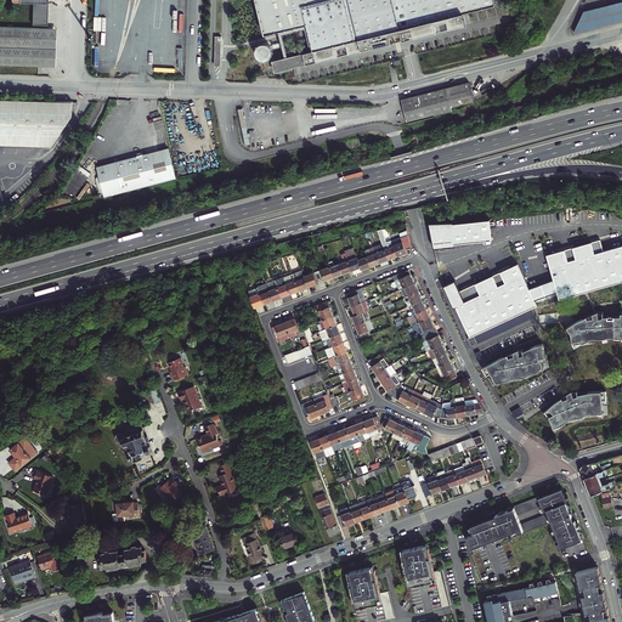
[(49,7),(47,0),(20,0),(21,4),(35,5),(35,24),(47,24),(49,7)]
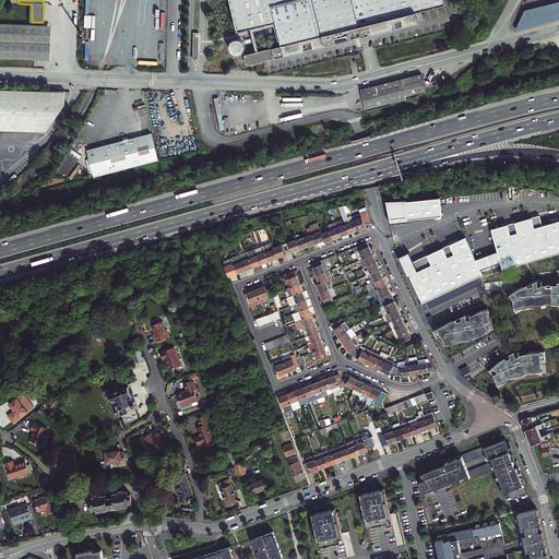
[(277,22),(284,46),(418,11),(444,6),(444,3),(443,0),(230,0),(239,32),(251,28),(277,22)]
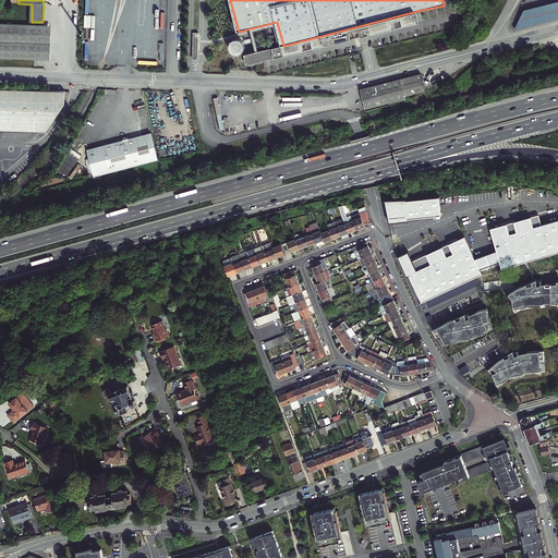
[(557,1),(523,11),(516,29),(557,20),(557,1)]
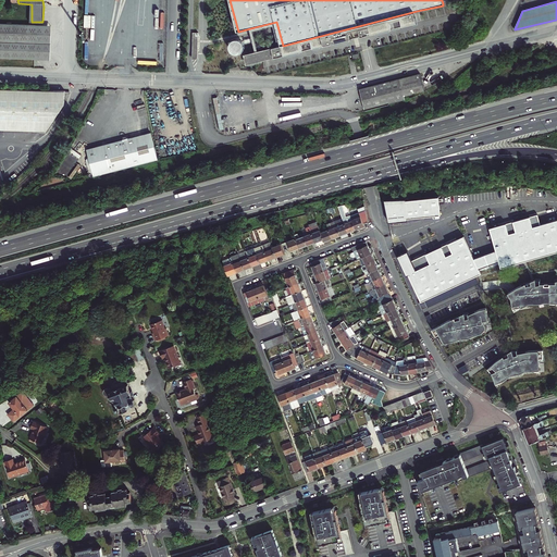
[(419,21),(417,11),(283,46),(276,22),(250,28),(252,35),(257,52),(245,54),(246,60),(247,64),(262,61),(272,59),(270,51),(283,48),(285,56),(419,21)]
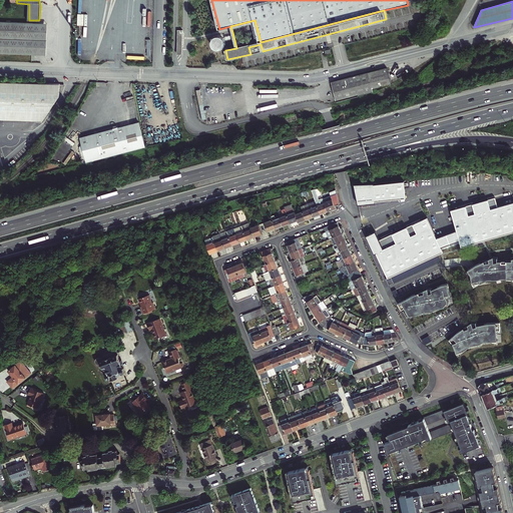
[(28,23),(0,21),(0,53),(32,54),(45,55),(46,24),(28,23)]
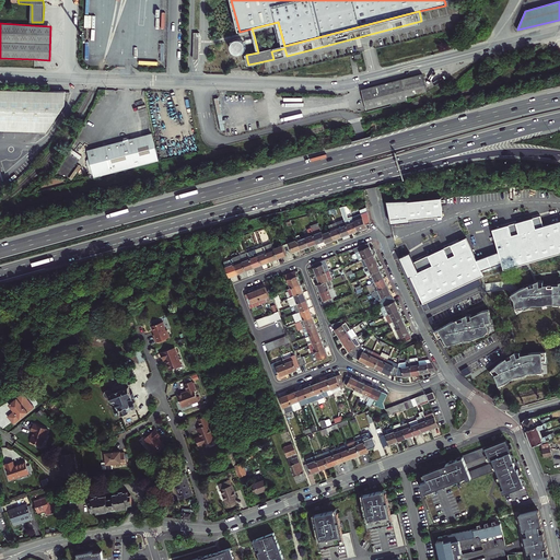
[(273,59),(287,56),(284,48),(271,51),(273,59)]
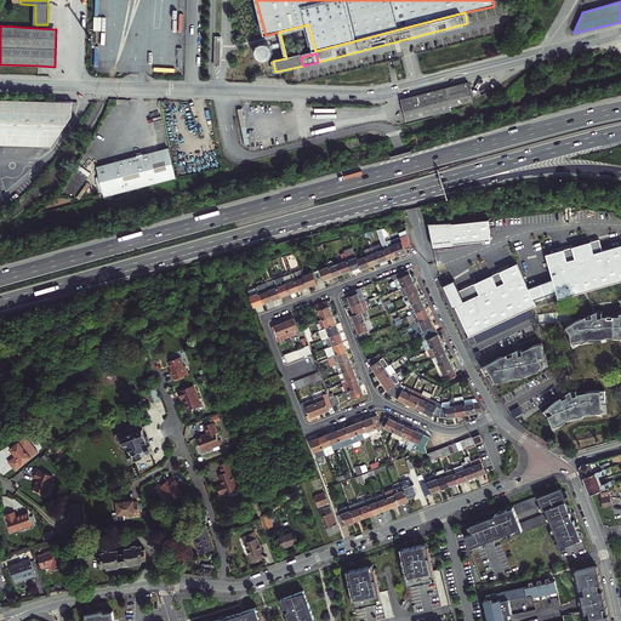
[(400,100),(406,124),(453,112),(451,108),(473,103),(468,83),(400,100)]
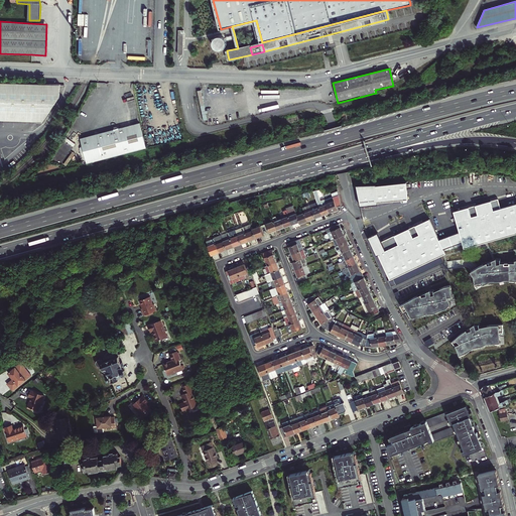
[(61,91),(61,83),(0,81),(0,119),(44,122),(52,109),(60,97),(61,91)]
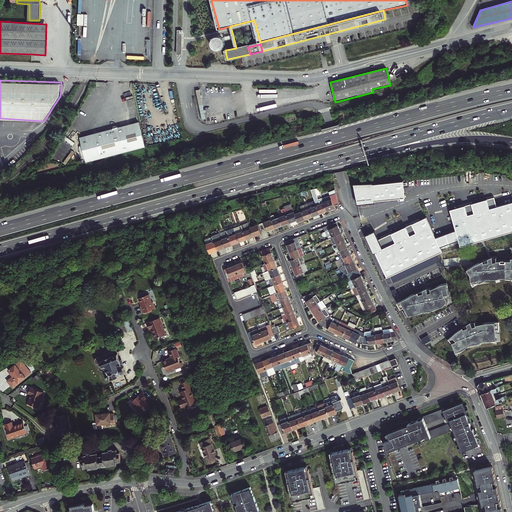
[(176,86),(181,117),(186,116),(181,85),(176,86)]
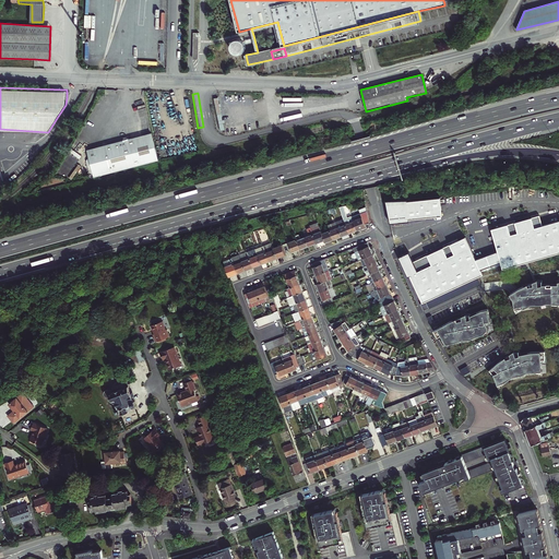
[(90,149),(93,163),(88,164),(91,173),(95,171),(96,176),(159,159),(155,142),(152,132),(90,149)]
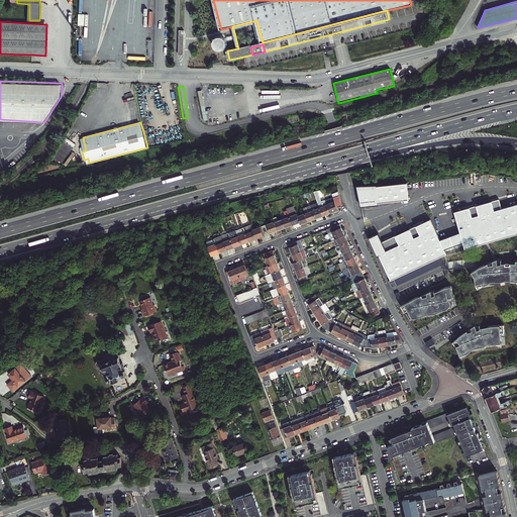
[(377,185),(356,186),(360,204),(360,207),(379,205),(379,203),(409,200),(407,183),(377,186),(377,185)]
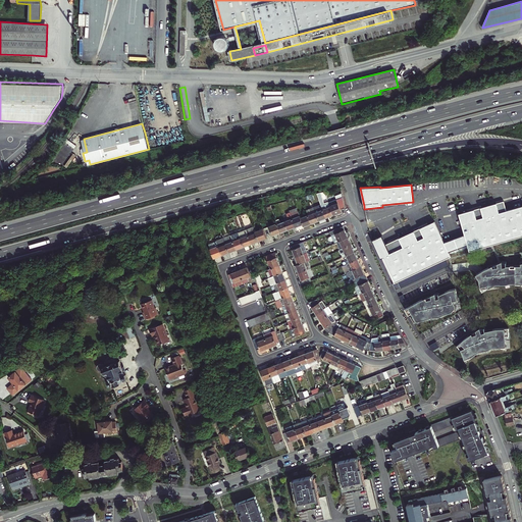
[(343,196),(336,198),(341,209),(345,207),(343,196)]
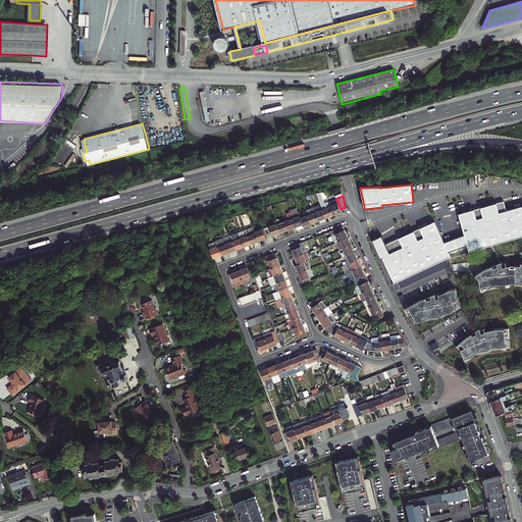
[(336,198),(328,201),(333,215),(342,212),(341,209),(336,198)]
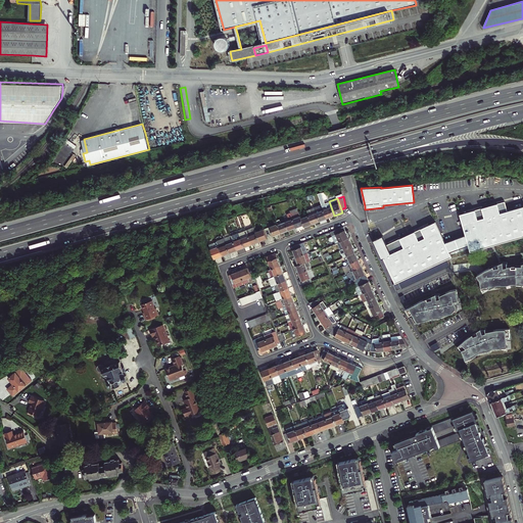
[(334,216),(329,201),(329,200),(322,203),(327,219),(334,216)]
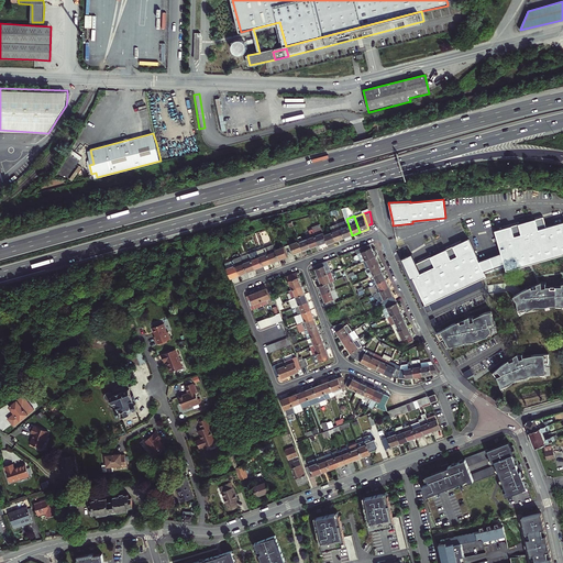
[(562,254),(562,221),(545,227),(543,217),(495,231),(501,253),(479,262),(468,239),(417,263),(412,254),(401,258),(411,278),(420,298),(423,306),(427,312),(432,310),(429,302),(481,279),(486,276),(486,275),(484,272),(505,264),(506,268),(506,271),(562,254)]
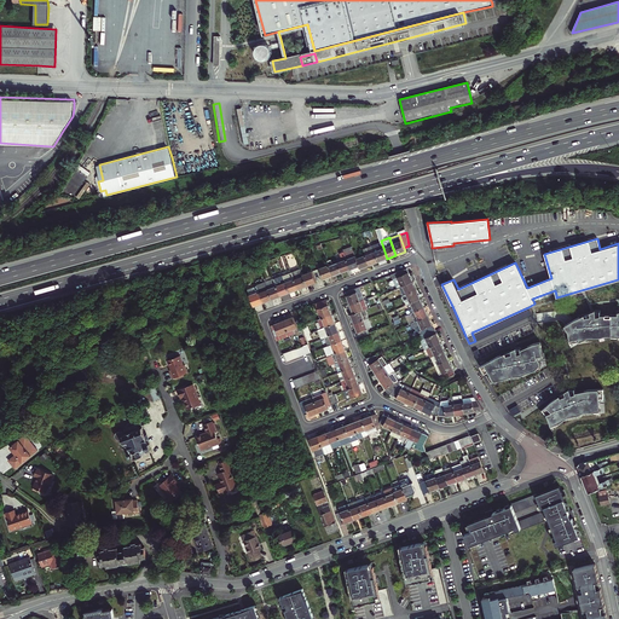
[(387,259),(381,241),(371,244),(375,252),(379,261),(387,259)]
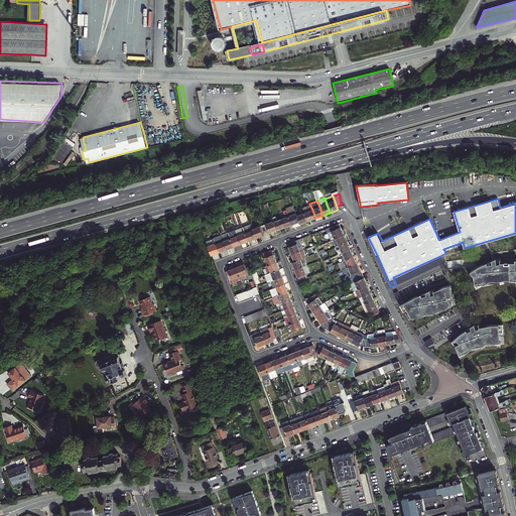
[(312,210),(305,213),(308,221),(315,218),(312,210)]
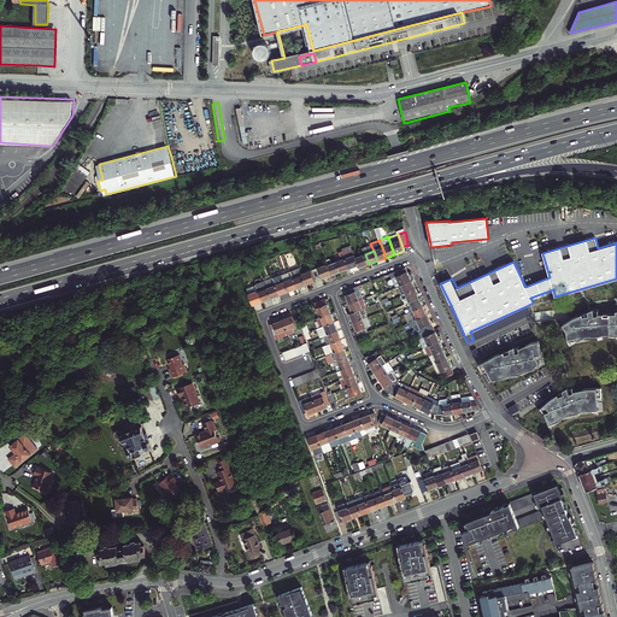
[(358,265),(356,257),(354,254),(346,257),(346,259),(350,269),(358,265)]
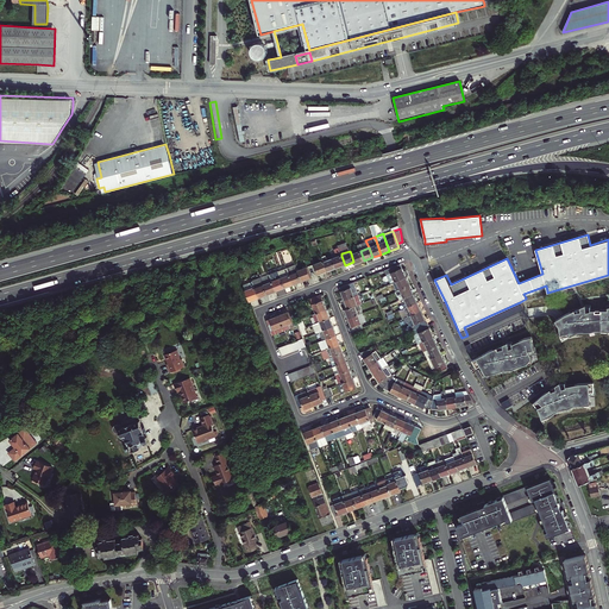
[(353,262),(355,264),(364,261),(360,251),(351,253),(353,262)]
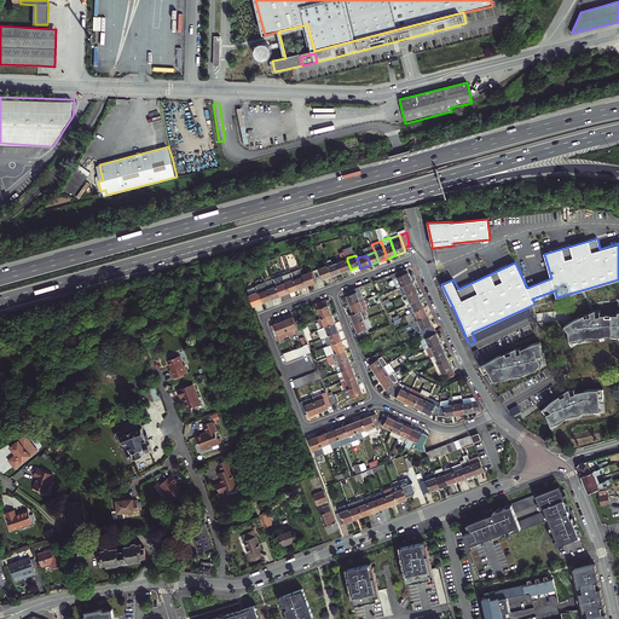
[(351,270),(347,260),(339,262),(342,272),(351,270)]
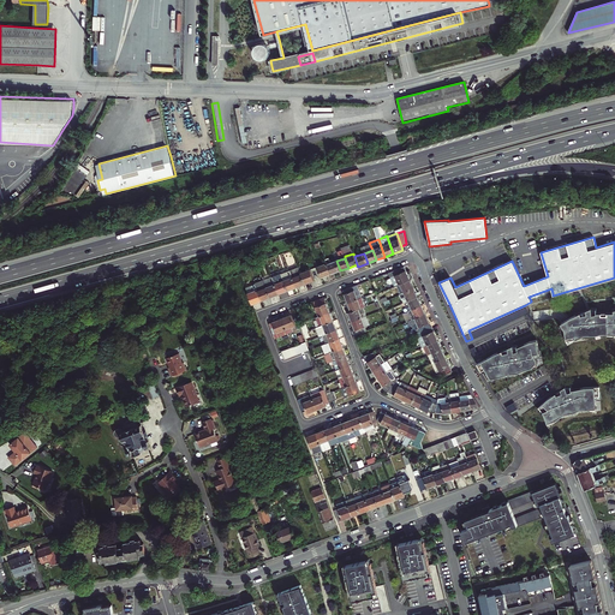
[(340,270),(336,261),(328,264),(332,274),(340,270)]
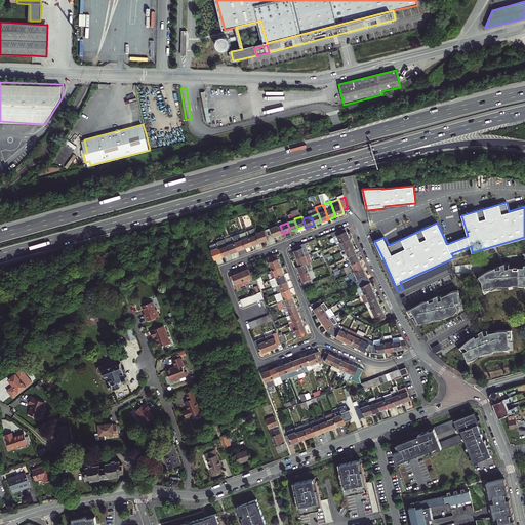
[(283,234),(280,226),(279,225),(271,228),(275,237),(283,234)]
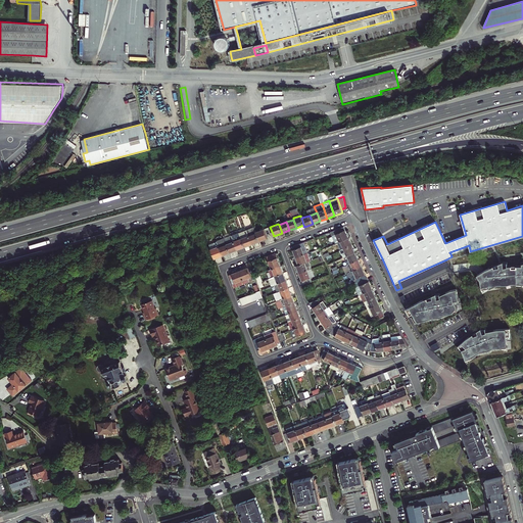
[(332,236),(344,230),(343,228),(331,232),(332,236)]
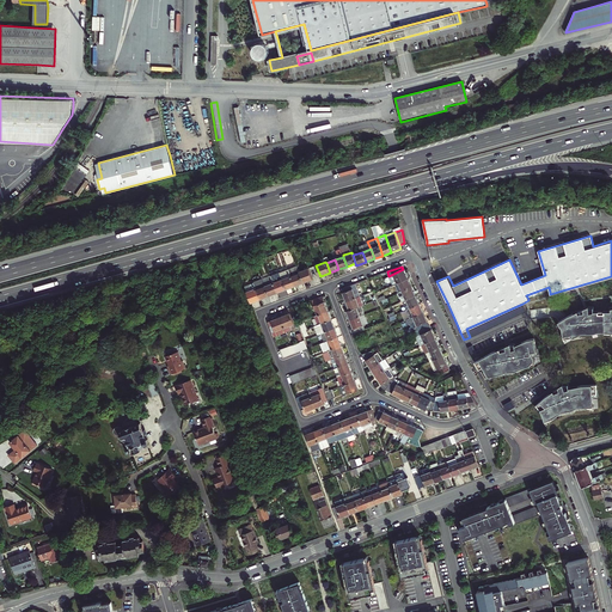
[(304,282),(313,279),(308,268),(300,271),(300,273),(304,282)]
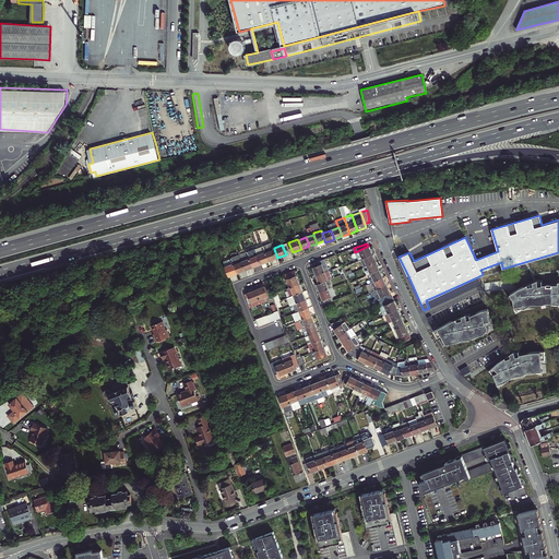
[(360,260),(372,254),(368,246),(355,252),(359,260),(360,260)]
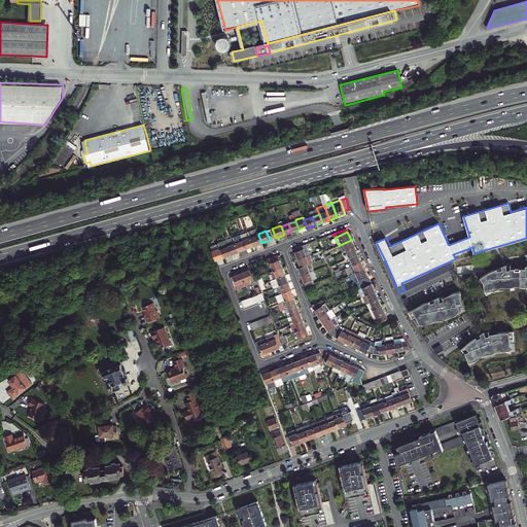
[(258,235),(250,238),(254,246),(261,243),(258,235)]
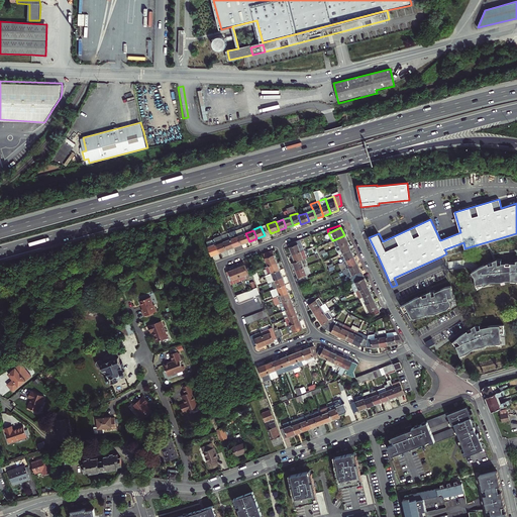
[(245,233),(238,236),(241,244),(249,241),(245,233)]
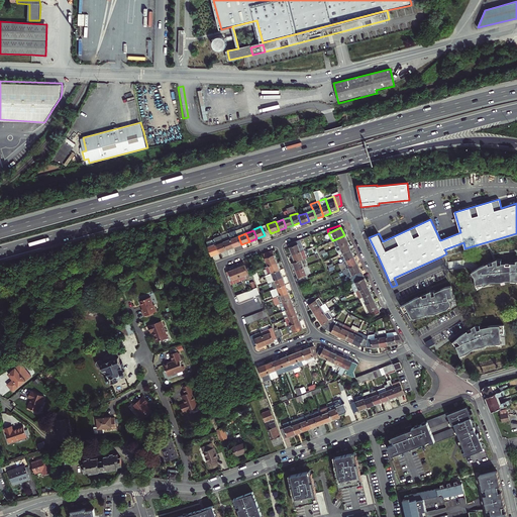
[(339,245),(347,242),(344,235),(333,240),(336,247),(339,245)]
